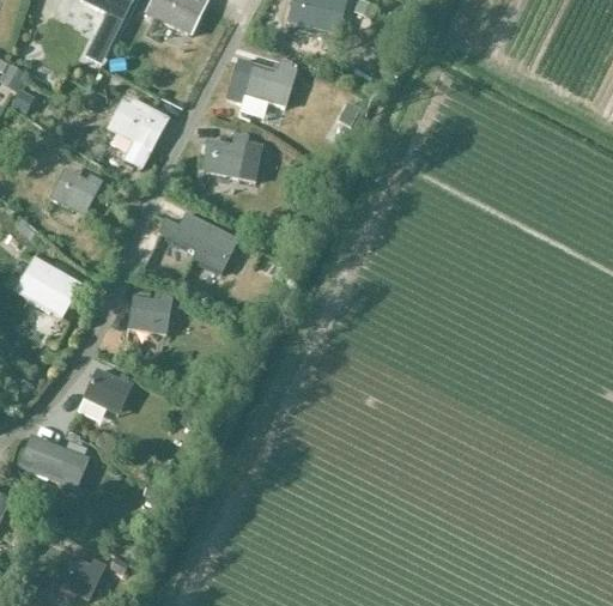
[(128,12),(134,0),(84,0),(109,13),(114,5),(128,12)]
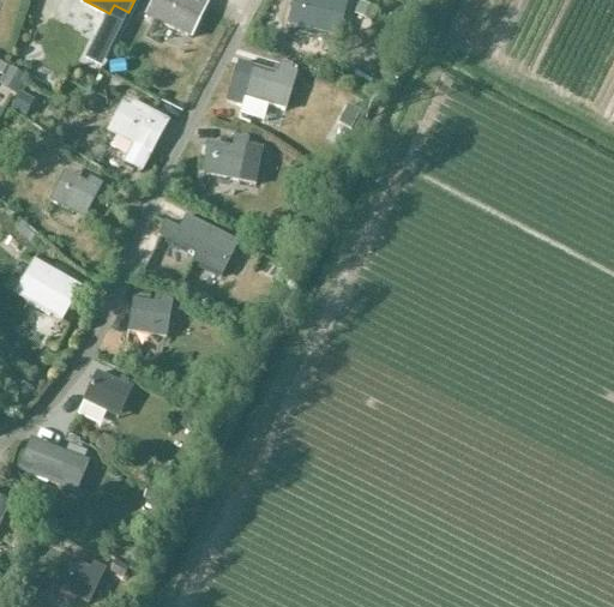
[(150,0),(145,12),(192,35),(209,0),(150,0)]
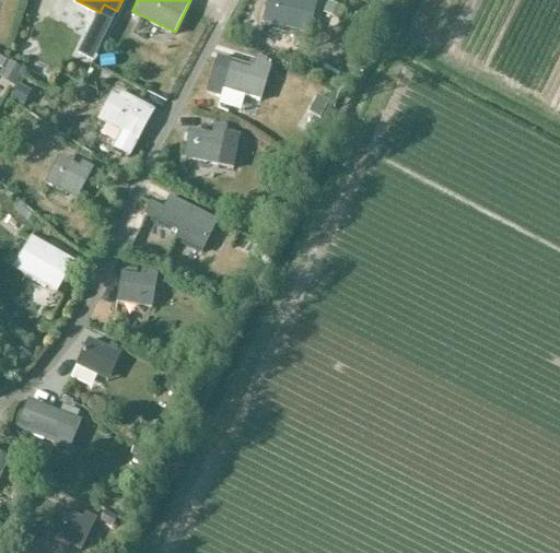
[(267,0),(263,20),(298,27),(304,0),(267,0)]
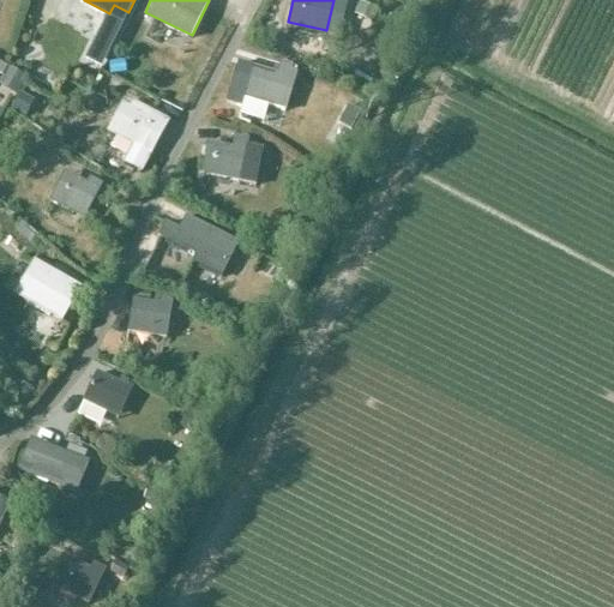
[(244,95),(287,107),(298,68),(278,62),(276,68),(236,56),(226,96),(241,102),(244,95)]
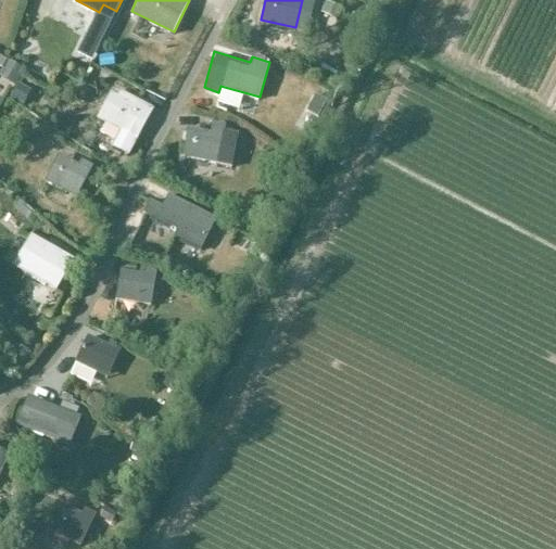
[(7,56),(0,52),(0,64),(2,66),(0,69),(0,73),(13,81),(22,65),(7,56)]
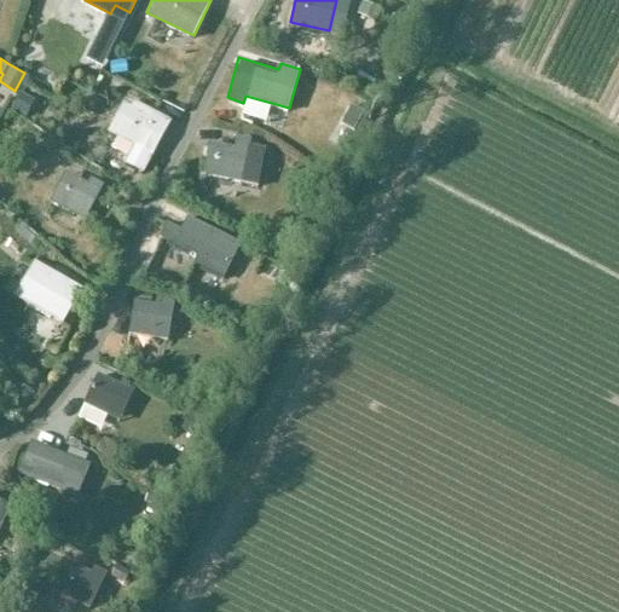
[(125,102),(110,130),(134,143),(126,160),(143,169),(169,119),(152,109),(149,115),(125,102)]
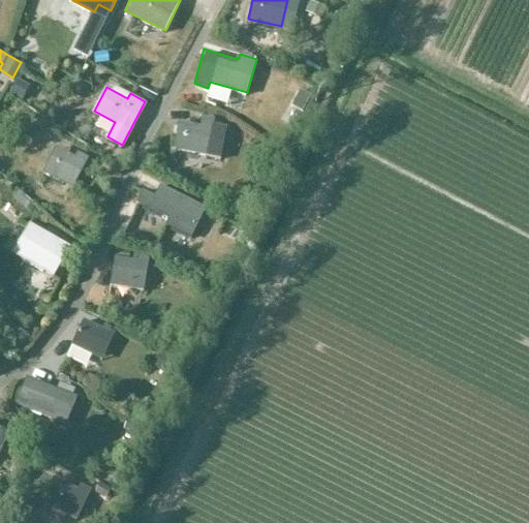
[(180,148),(180,147),(220,155),(226,125),(212,122),(213,117),(203,115),(200,124),(180,120),(174,147),(180,148)]
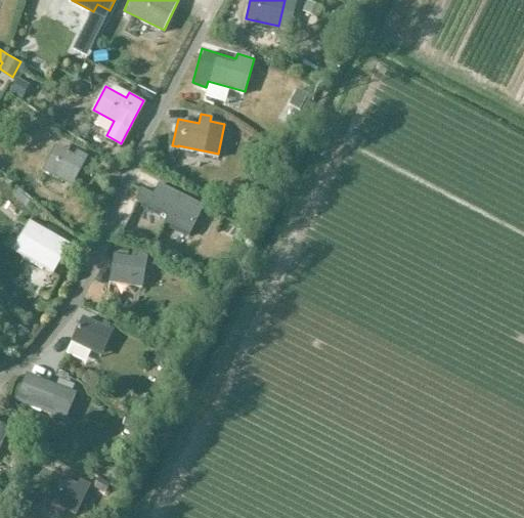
[(55,143),(42,168),(72,184),(88,154),(77,148),(74,153),(55,143)]
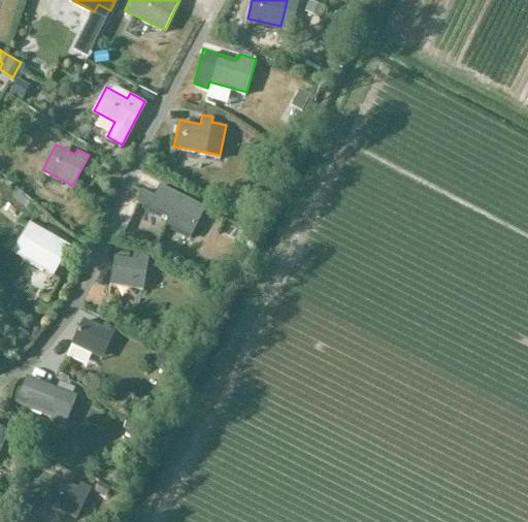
[(191,233),(205,205),(160,183),(155,194),(142,188),(136,200),(169,217),(166,221),(191,233)]
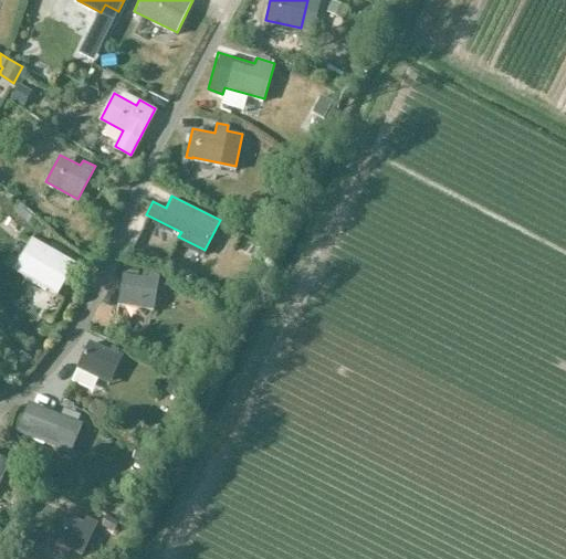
[(31,238),(14,267),(46,286),(50,281),(60,287),(74,262),(31,238)]
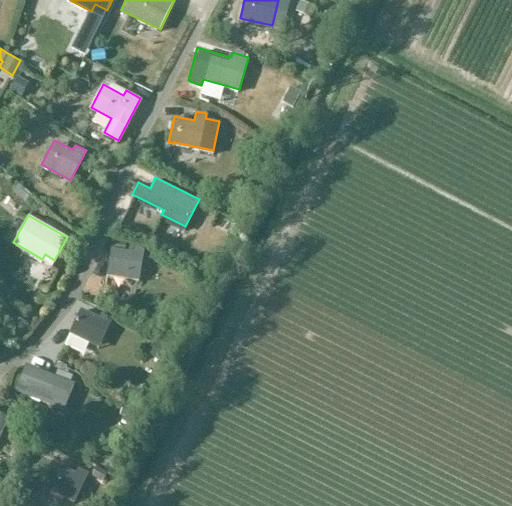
[(111,246),(111,249),(107,274),(137,278),(142,246),(129,244),(128,249),(111,246)]
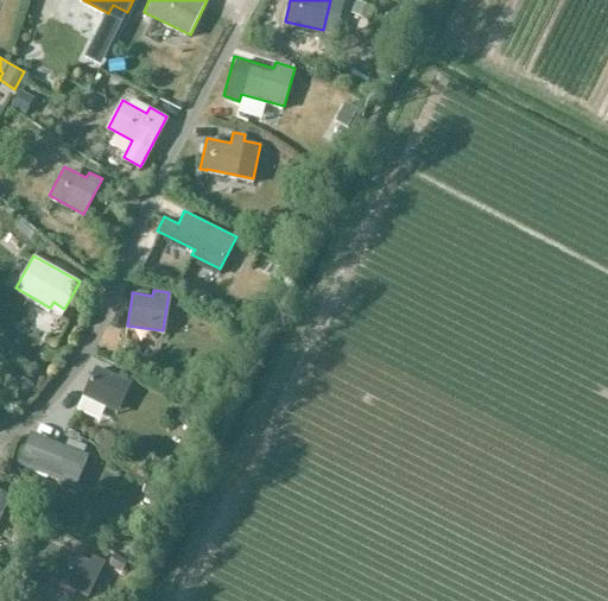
[(118,374),(97,365),(83,393),(116,409),(132,375),(120,369),(118,374)]
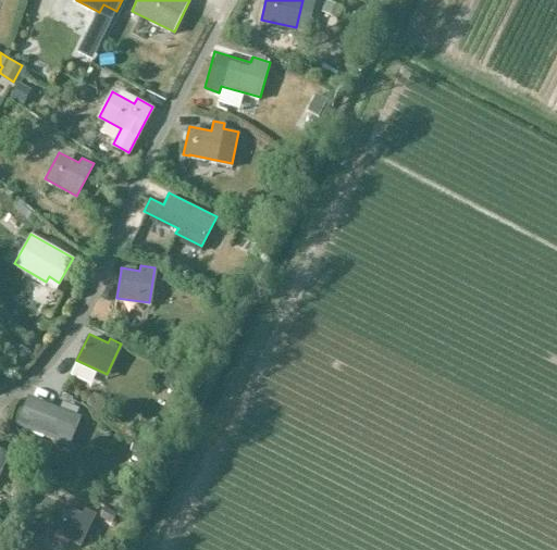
[(27,394),(16,423),(70,445),(81,415),(27,394)]
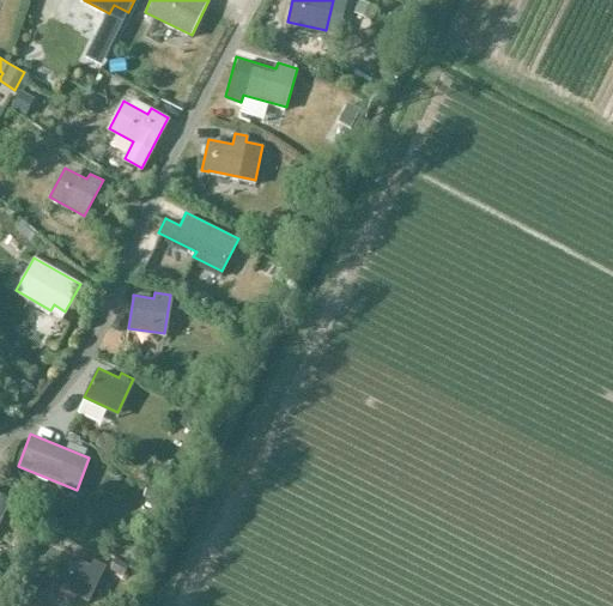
[(0,491),(0,521),(12,497),(0,491)]
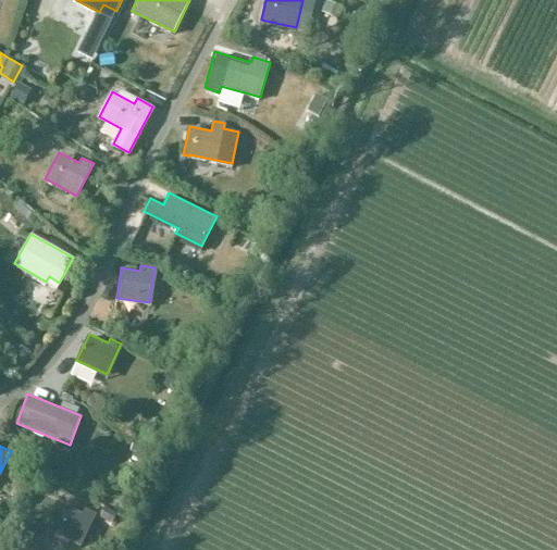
[(62,503),(50,528),(79,544),(96,513),(85,508),(83,514),(62,503)]
